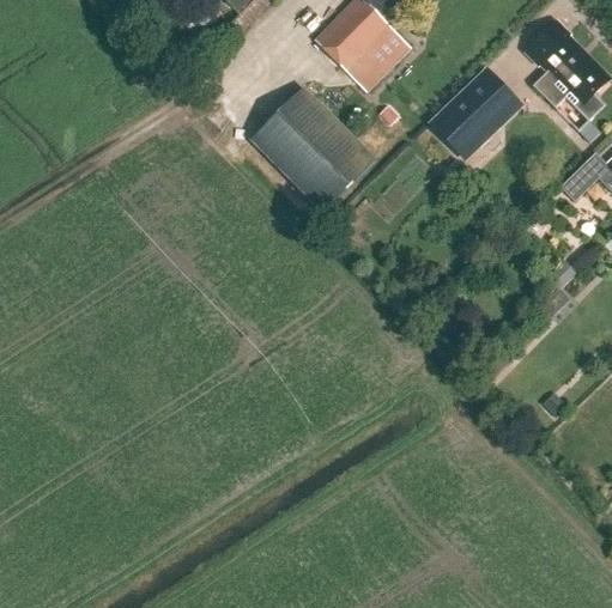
[(193,34),(217,11),(206,0),(197,0),(179,18),(193,34)]
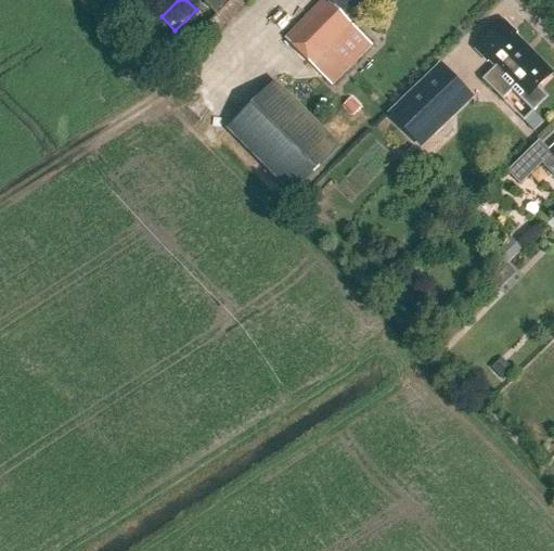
[(202,0),(214,12),(226,0),(202,0)]
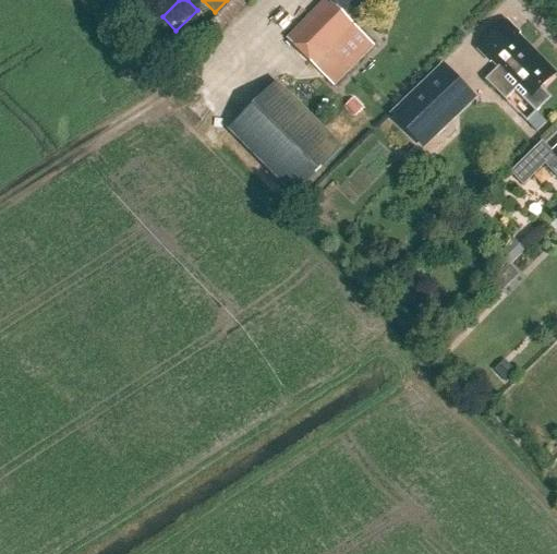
[(321,0),(286,35),(333,83),(373,43),(346,16),(361,0),(321,0)]
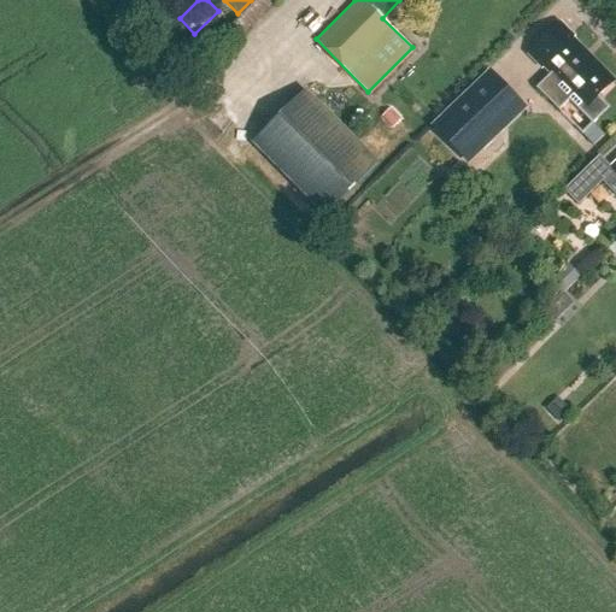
[(559,19),(527,51),(541,65),(543,63),(550,70),(535,84),(557,107),(568,96),(590,119),(579,130),(580,131),(608,104),(597,93),(611,77),(570,35),(573,33),(559,19)]
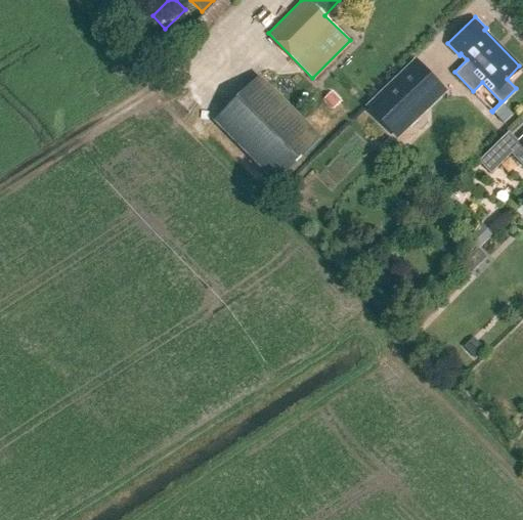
[(320,135),(259,74),(214,119),(274,181),(320,135)]
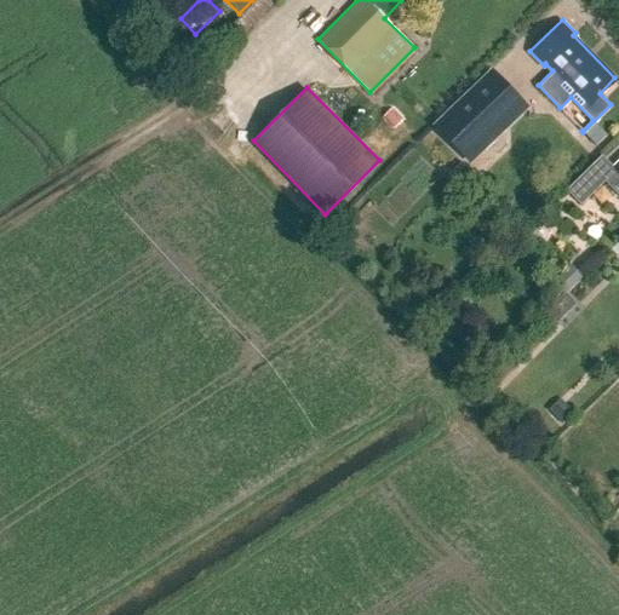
[(498,120),(471,93),(470,92),(439,122),(466,151),(499,121),(498,120)]
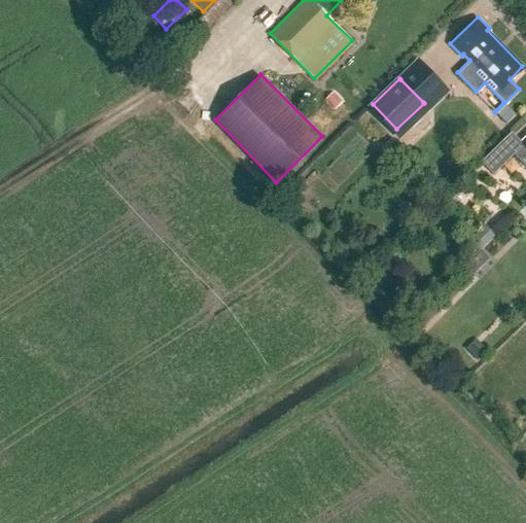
[(335,107),(342,100),(332,90),(324,97),(335,107)]
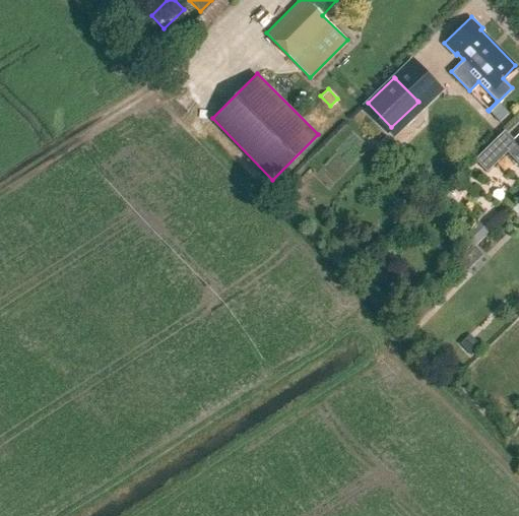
[(422,111),(401,130),(409,138),(430,119),(422,111)]
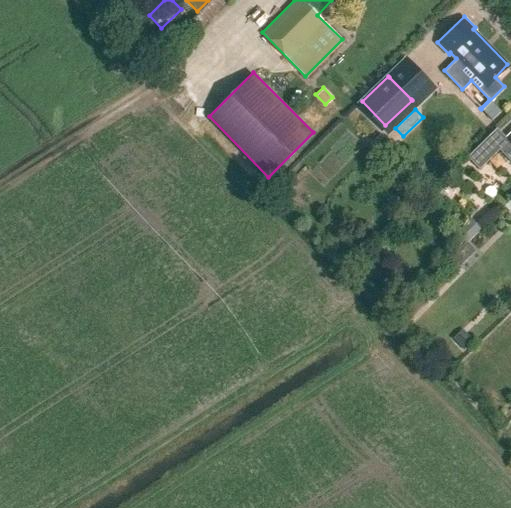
[(510,131),(506,136),(496,127),(483,140),(496,153),(509,140),(510,141),(510,131)]
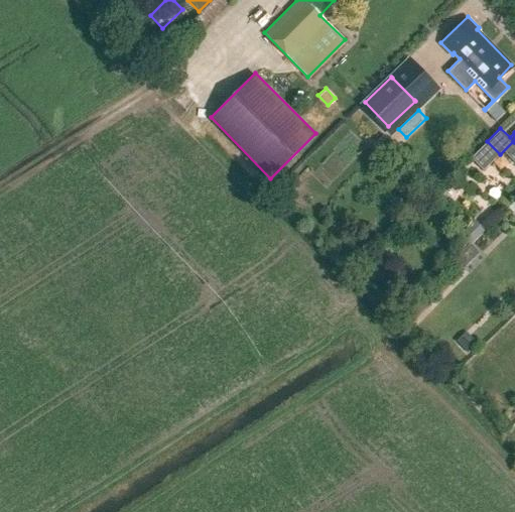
[(480,179),(502,157),(488,143),(466,165),(480,179)]
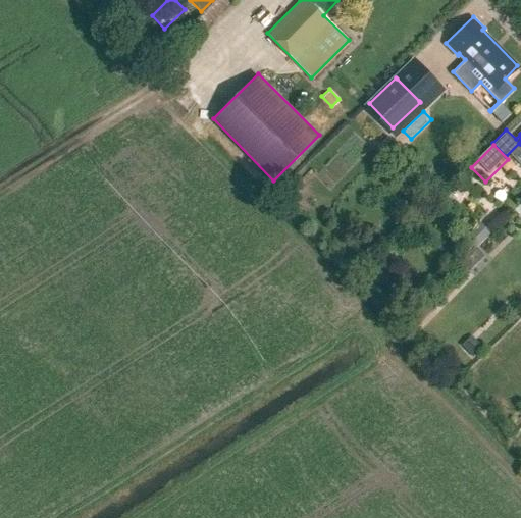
[(459,196),(467,188),(460,180),(452,189),(459,196)]
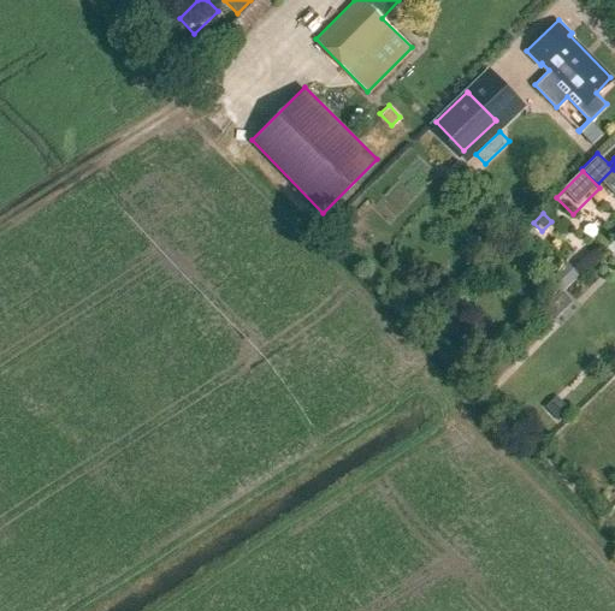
[(560,291),(579,273),(567,261),(548,279),(560,291)]
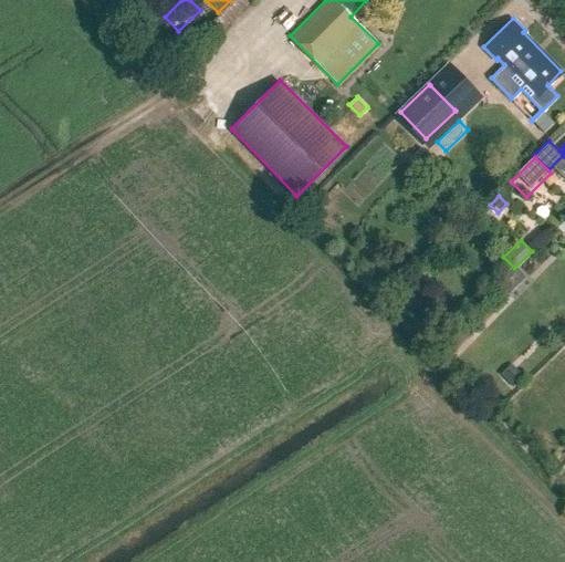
[(512,386),(524,375),(511,362),(500,373),(512,386)]
